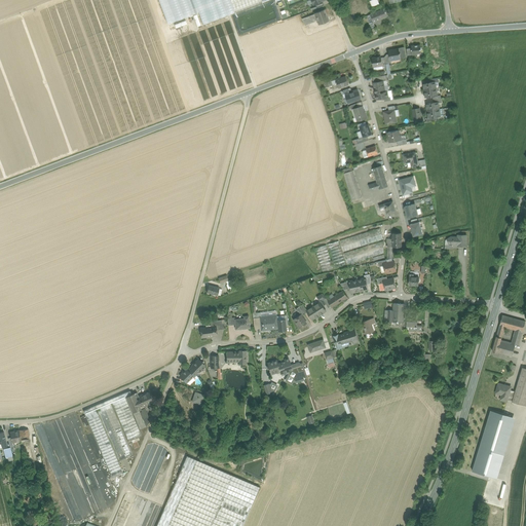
[(194,0),(158,0),(168,25),(199,13),(194,0)]
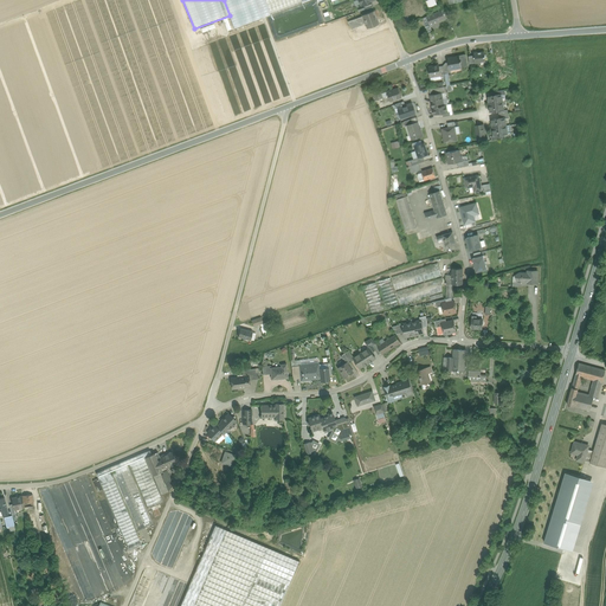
[(264,0),(224,0),(230,15),(234,27),(270,14),(264,0)]
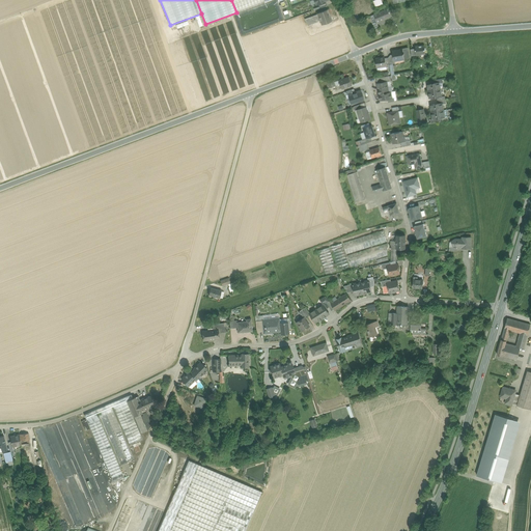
[(231,0),(236,12),(266,2),(263,0),(231,0)]
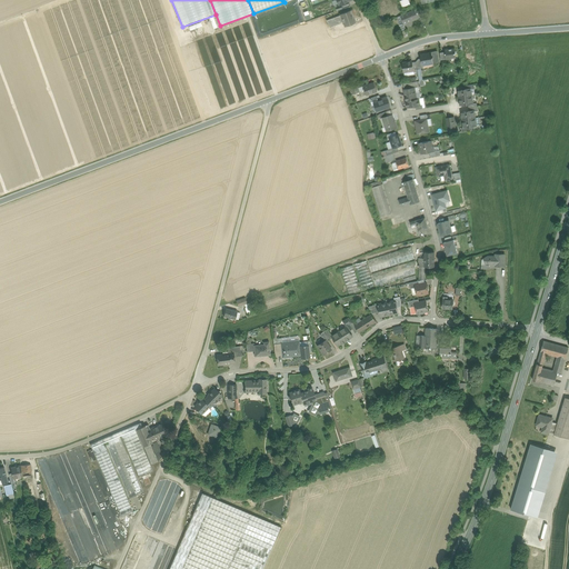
[(415,10),(408,13),(411,21),(418,19),(415,10)]
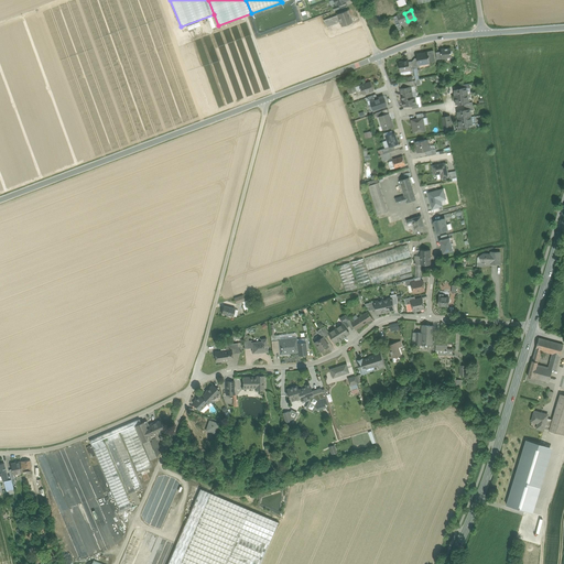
[(348,11),(337,14),(338,15),(340,22),(342,26),(353,23),(353,22),(351,23),(349,15),(348,11)]
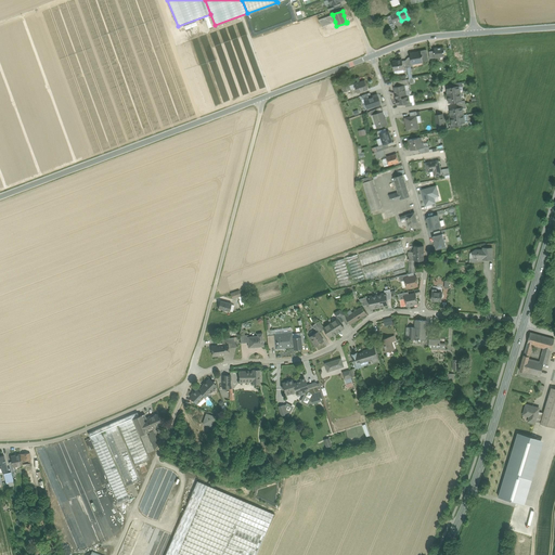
[(398,13),(390,15),(394,24),(401,21),(398,13)]
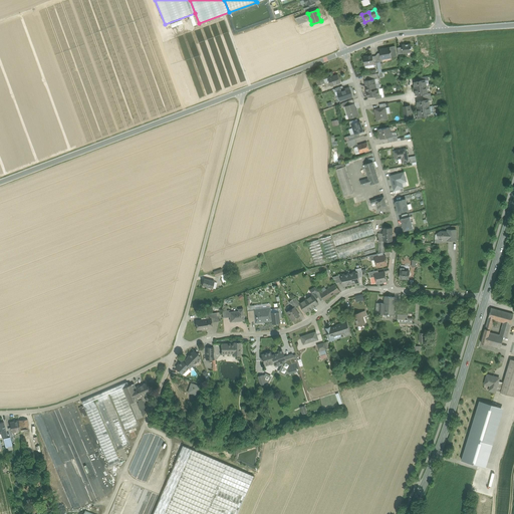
[(302,16),(301,16),(295,19),(297,25),(310,20),(308,14),(302,16)]
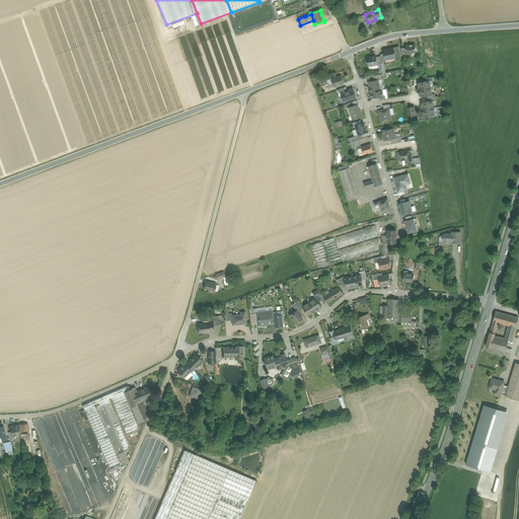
[(368,22),(365,14),(362,16),(367,29),(368,28),(369,32),(372,31),(368,22)]
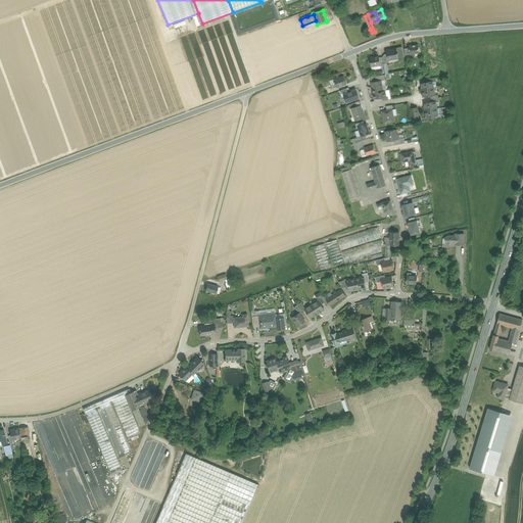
[(418,45),(412,45),(412,46),(409,46),(410,48),(410,49),(410,54),(415,54),(415,53),(419,52),(418,45)]
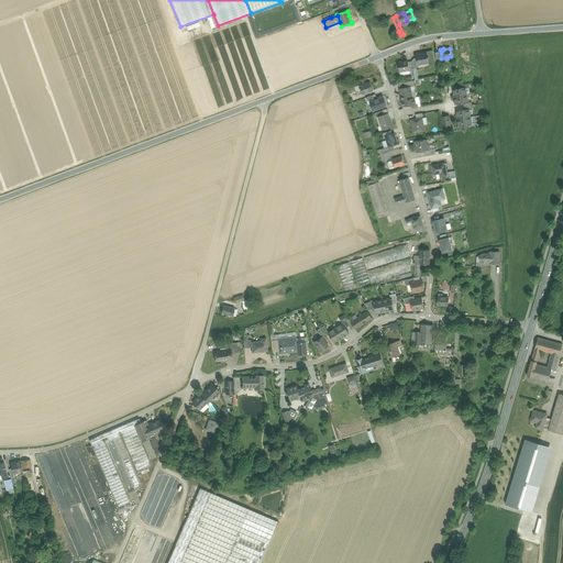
[(427,53),(416,54),(417,58),(418,65),(422,64),(429,63),(427,53)]
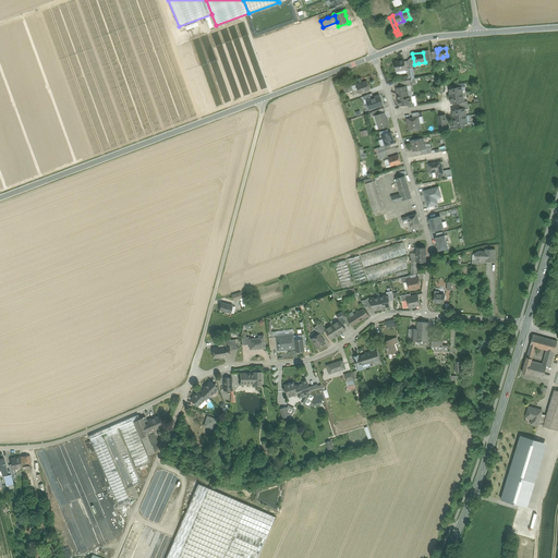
[(404,60),(395,62),(396,71),(405,70),(405,68),(404,61),(404,60)]
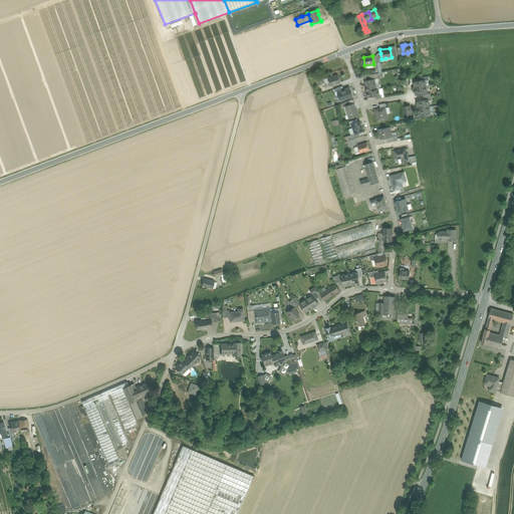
[(338,74),(332,76),(328,77),(329,81),(331,86),(340,82),(338,74)]
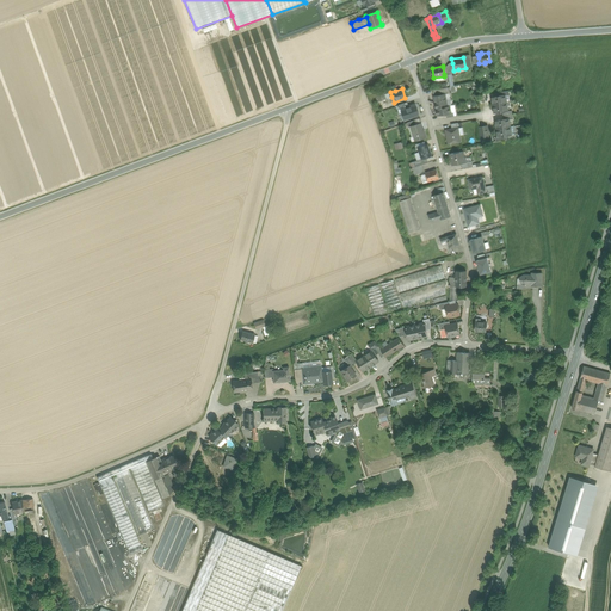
[(383,91),(376,93),(380,102),(383,100),(386,99),(384,94),(383,91)]
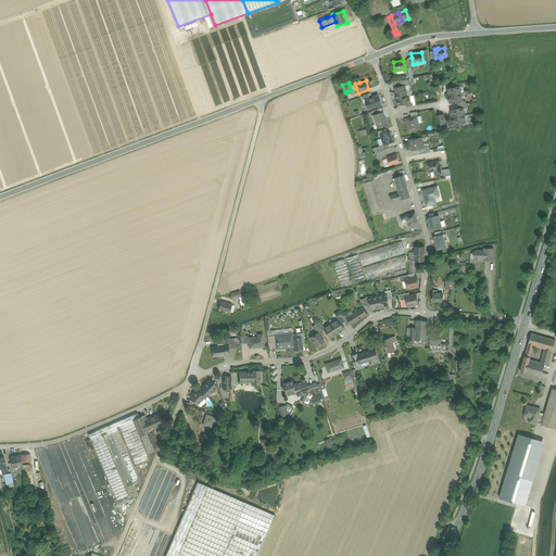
[(394,88),(396,99),(407,98),(406,96),(405,86),(394,88)]
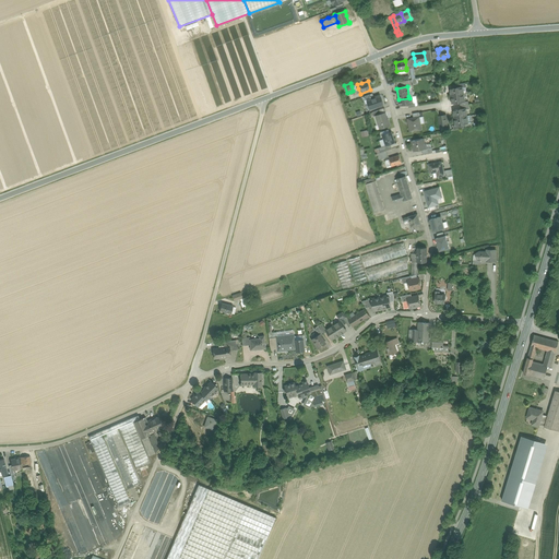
[(458,87),(450,88),(451,96),(463,94),(462,87),(458,87)]
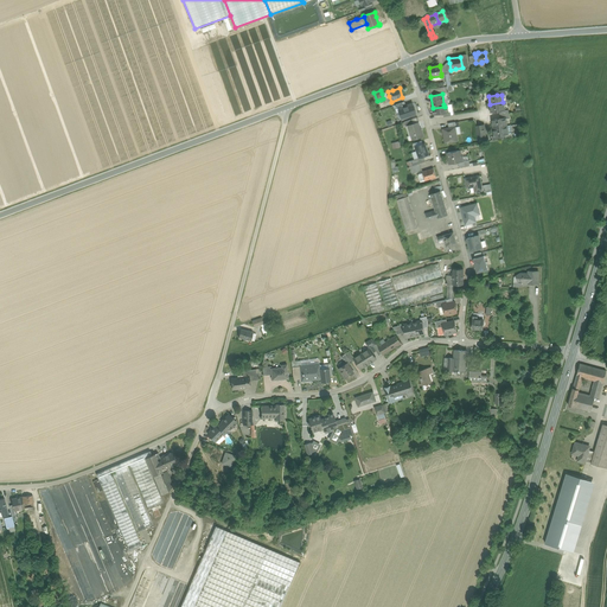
[(503,102),(490,104),(491,113),(504,110),(503,102)]
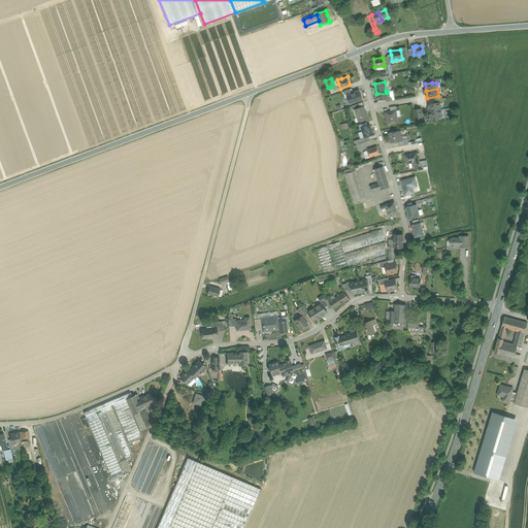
[(359,91),(350,94),(352,101),(356,100),(362,98),(359,91)]
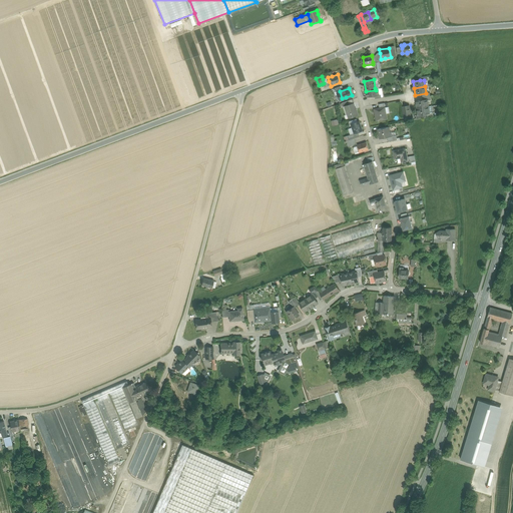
[(376,90),(366,91),(367,97),(375,96),(379,95),(378,89),(376,89),(376,90)]
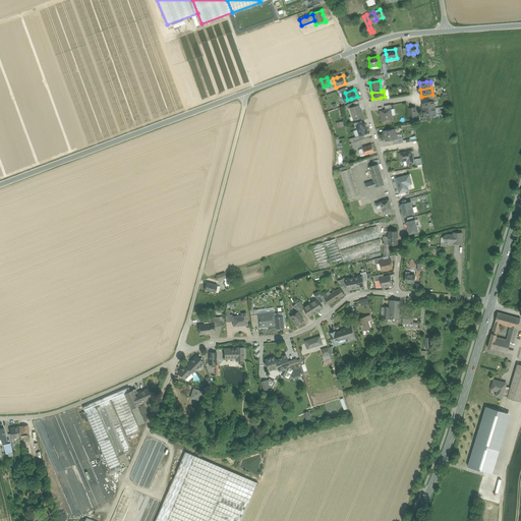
[(429,102),(422,103),(423,110),(435,108),(433,102),(433,101),(429,102)]
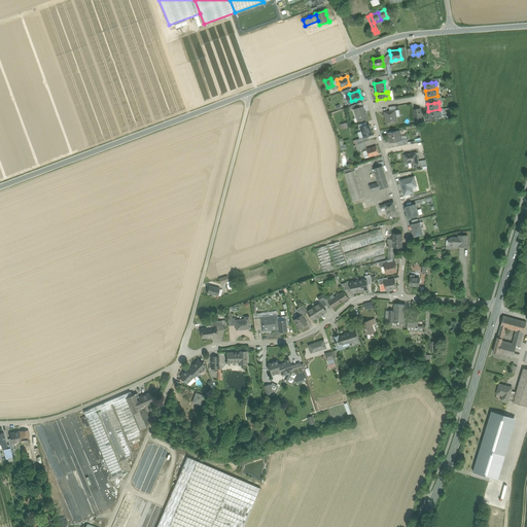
[(359,107),(354,109),(358,121),(367,118),(366,114),(365,114),(363,106),(359,107)]
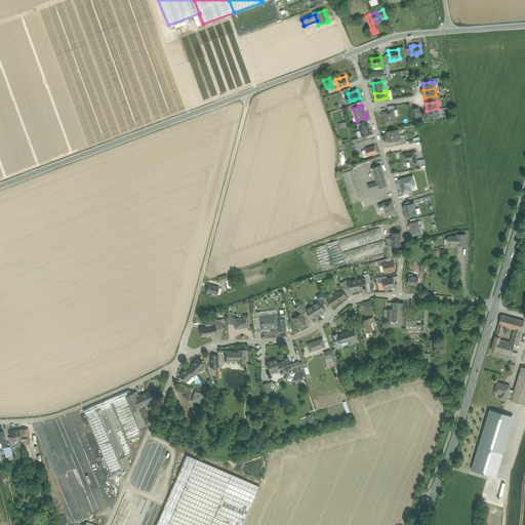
[(418,109),(412,110),(414,124),(420,123),(418,109)]
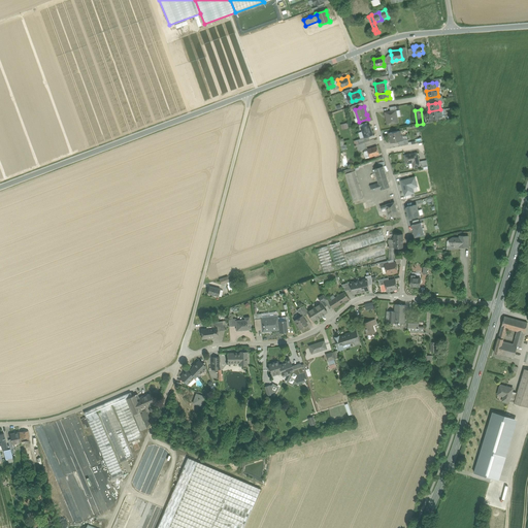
[(440,109),(429,111),(430,119),(437,118),(441,117),(444,117),(446,116),(444,109),(443,109),(440,109)]
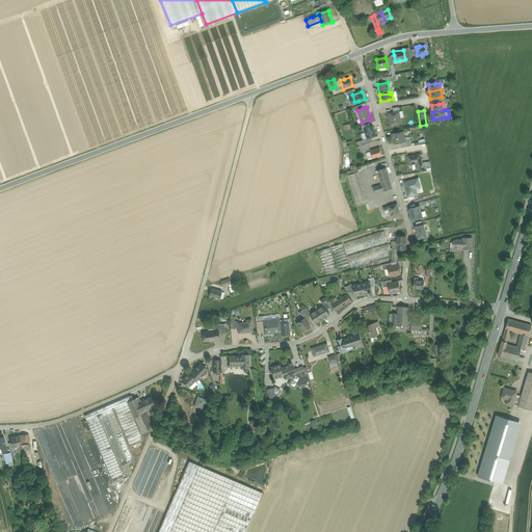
[(399,111),(388,113),(390,126),(401,124),(399,111)]
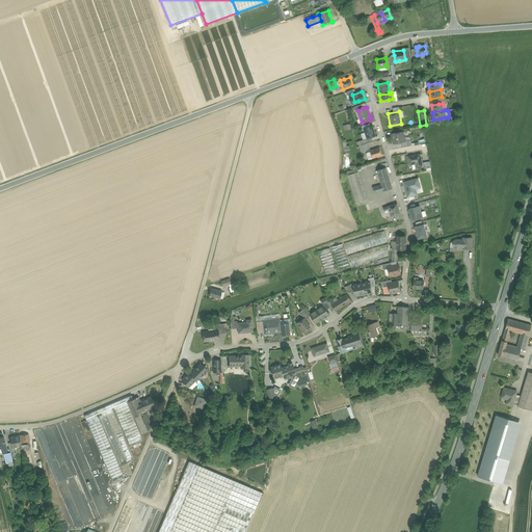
[(369,127),(364,129),(367,138),(367,139),(371,137),(376,136),(372,126),(369,127)]
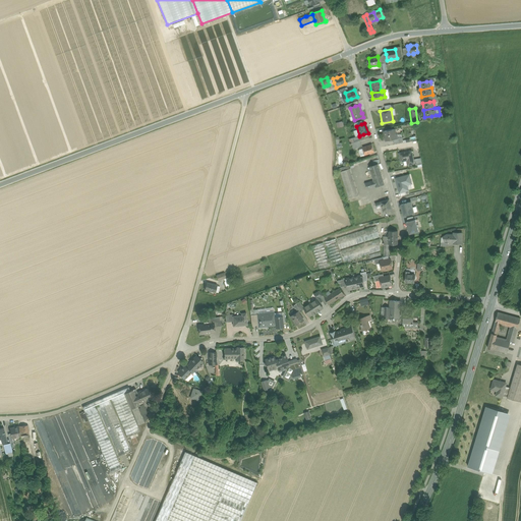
[(395,129),(384,131),(386,141),(394,139),(398,138),(397,134),(396,134),(395,129)]
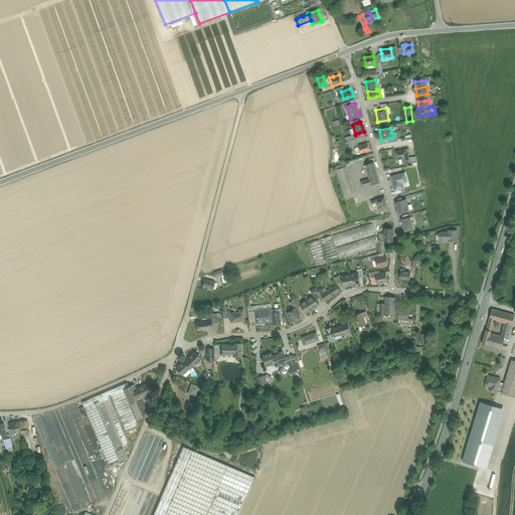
[(349,141),(348,142),(350,148),(358,145),(356,139),(349,141)]
